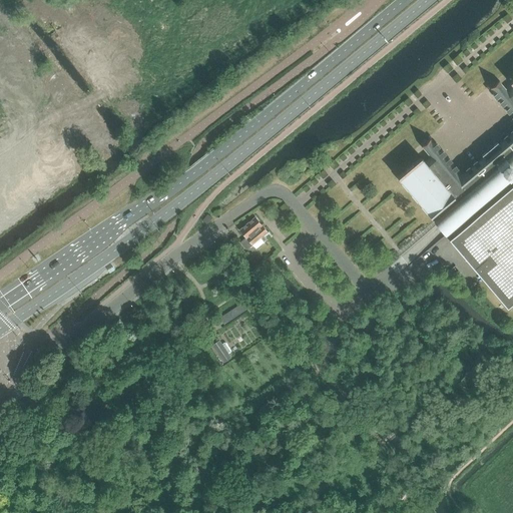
[(512,81),(511,83),(512,86),(512,87),(508,91),(499,81),(490,89),(512,115),(512,131),(499,143),(498,142),(493,145),(494,146),(491,149),(487,152),(486,151),(482,155),(484,157),(462,175),(431,139),(422,147),(430,157),(425,161),(422,158),(414,165),(413,165),(406,170),(407,171),(399,178),(402,182),(402,183),(407,190),(408,189),(412,194),(411,195),(417,202),(418,201),(422,206),(421,206),(427,213),(428,213),(431,217),(435,214),(437,217),(434,220),(436,223),(441,228),(447,235),(450,232),(453,235),(449,238),(453,242),(452,243),(480,276),(507,308),(512,302),(512,81)]
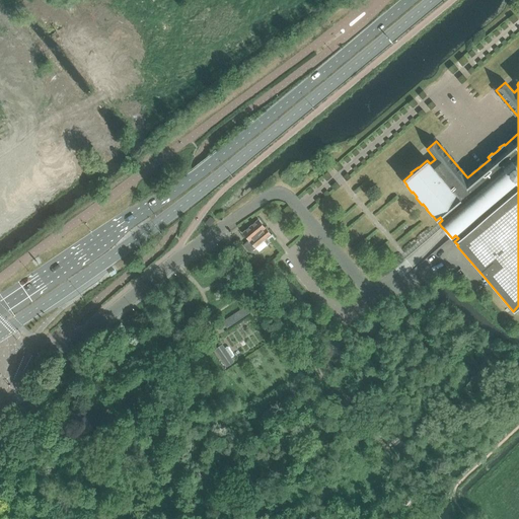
[(214,221),(210,218),(206,223),(210,226),(214,221)]
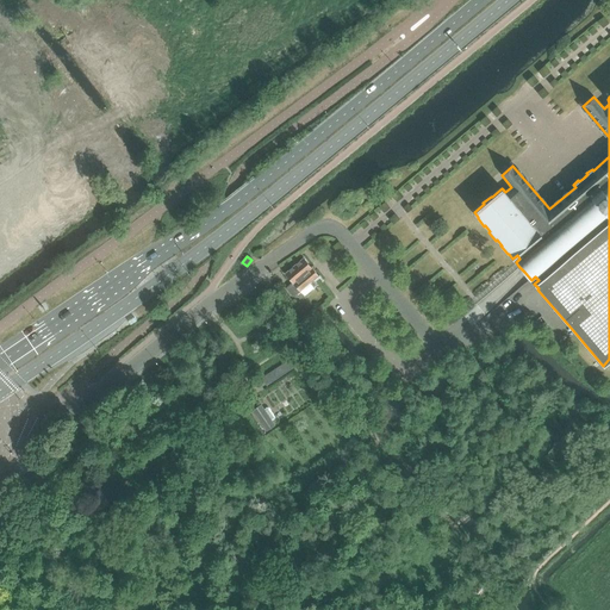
[(322,280),(316,272),(304,259),(285,274),(293,284),(288,288),(299,299),(322,280)]
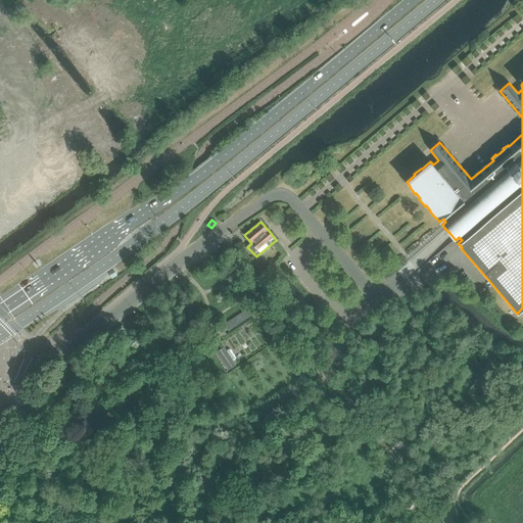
[(217,352),(229,369),(235,365),(224,347),(217,352)]
